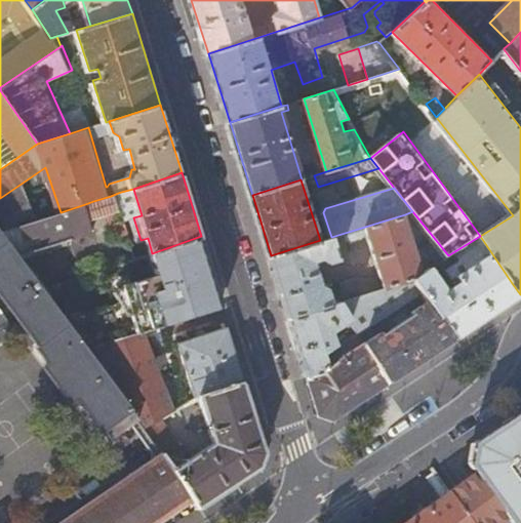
[(130,218),(133,217),(142,215),(133,189),(121,192),(130,218)]
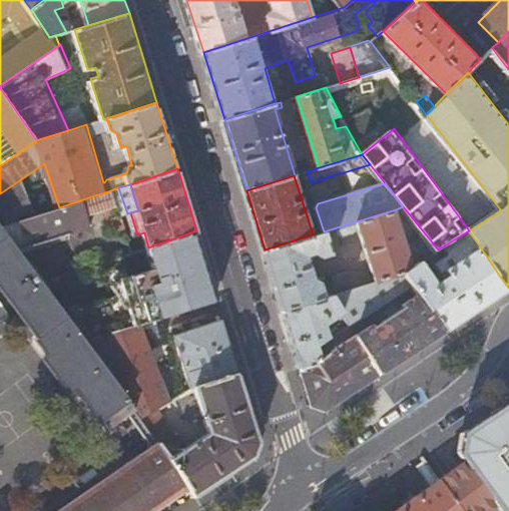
[(108,191),(110,197),(118,194),(115,188),(108,191)]
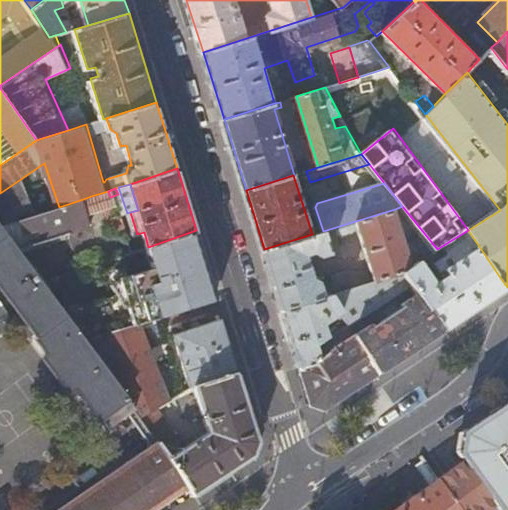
[(91,196),(94,205),(111,199),(110,197),(108,191),(91,196)]
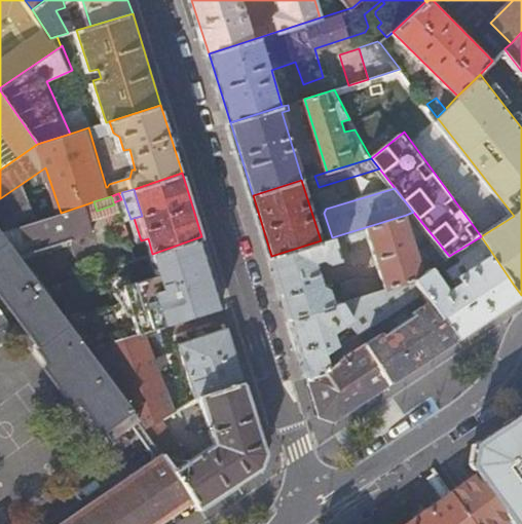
[(85,204),(89,215),(97,212),(97,211),(94,201),(85,204)]
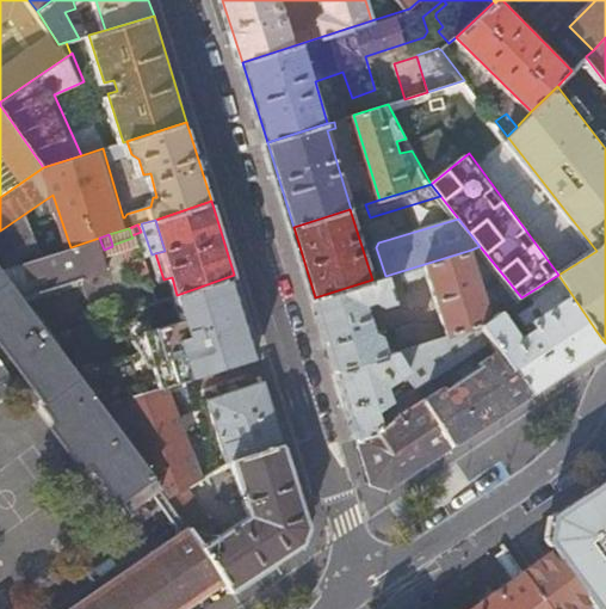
[(0,243),(0,264),(2,269),(25,262),(7,238),(0,243)]
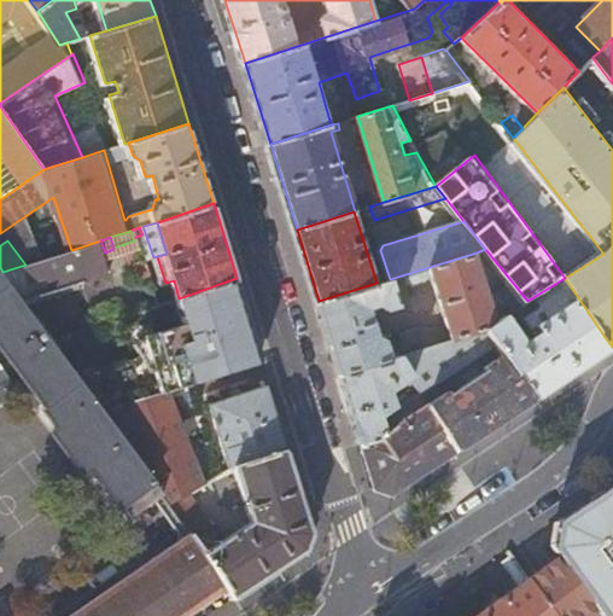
[(23,298),(54,340),(64,336),(76,332),(103,324),(93,295),(116,288),(105,253),(100,240),(71,250),(25,265),(3,272),(15,288),(31,283),(36,295),(23,298)]
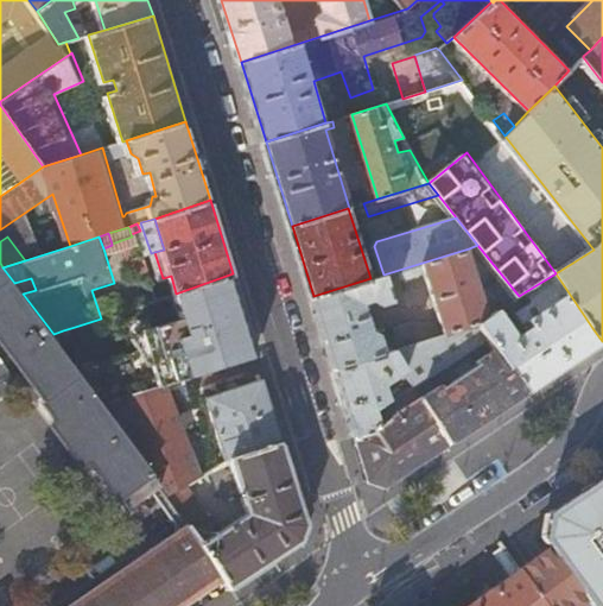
[(448,333),(481,322),(492,315),(469,248),(383,275),(370,278),(313,296),(336,368),(386,353),(375,319),(382,303),(394,300),(391,285),(417,277),(426,267),(448,333)]
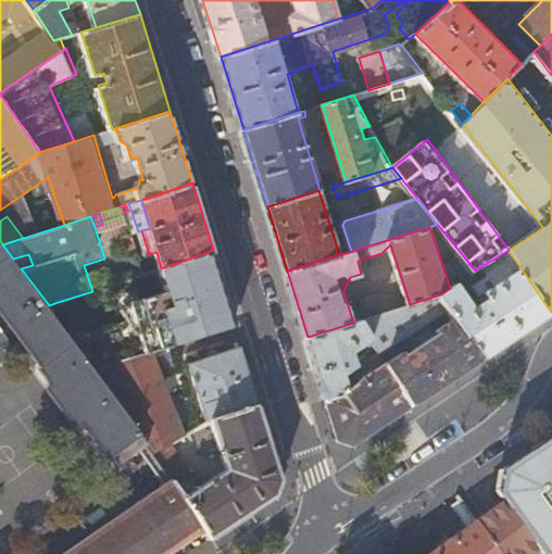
[(0,290),(48,360),(40,366),(105,462),(113,457),(121,468),(151,445),(96,370),(78,345),(49,305),(21,268),(13,259),(2,244),(0,240),(0,290)]
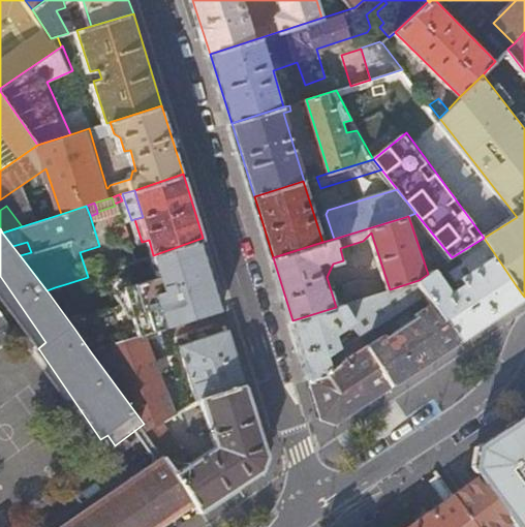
[(203,238),(153,255),(159,274),(125,285),(130,300),(92,311),(95,321),(74,329),(91,352),(167,328),(225,309),(203,238)]
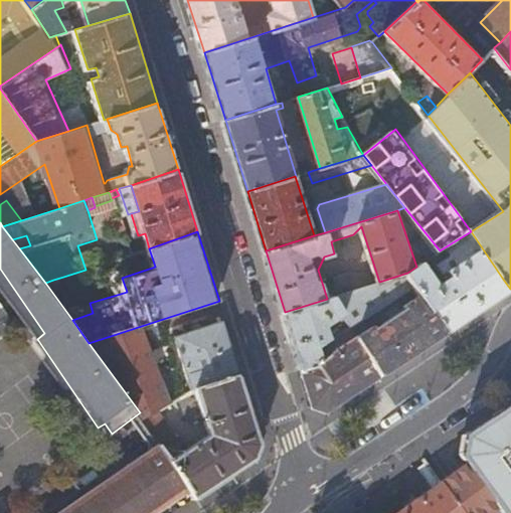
[(416,285),(421,293),(449,332),(510,291),(510,289),(502,278),(471,231),(448,245),(455,254),(441,264),(450,278),(437,286),(434,280),(434,276),(424,262),(416,267),(407,273),(416,285)]
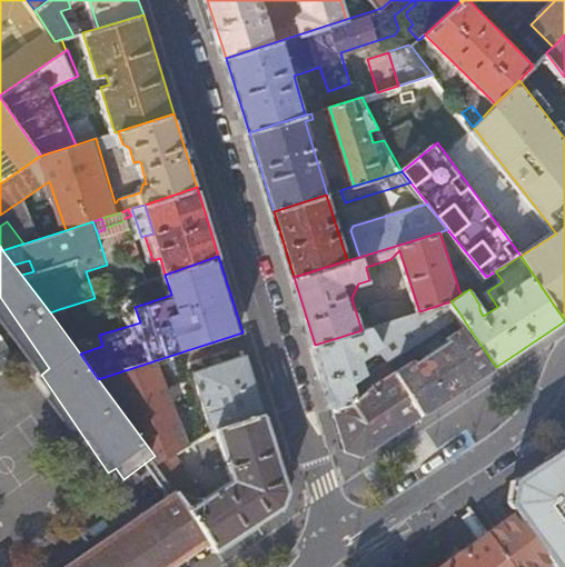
[(390,360),(461,315),(450,301),(419,311),(409,315),(393,320),(378,325),(370,328),(388,357),(390,360)]
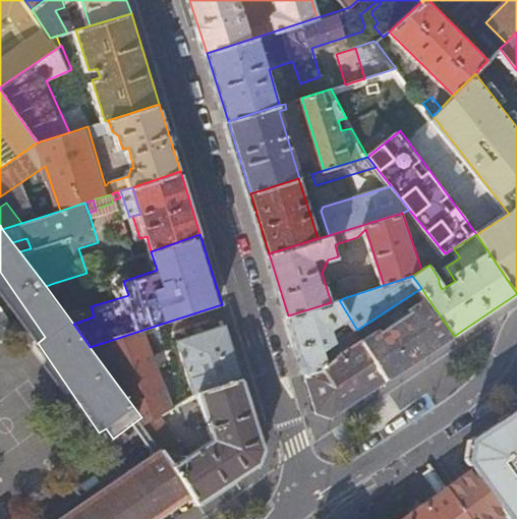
[(346,297),(359,293),(353,277),(341,281),(346,297)]
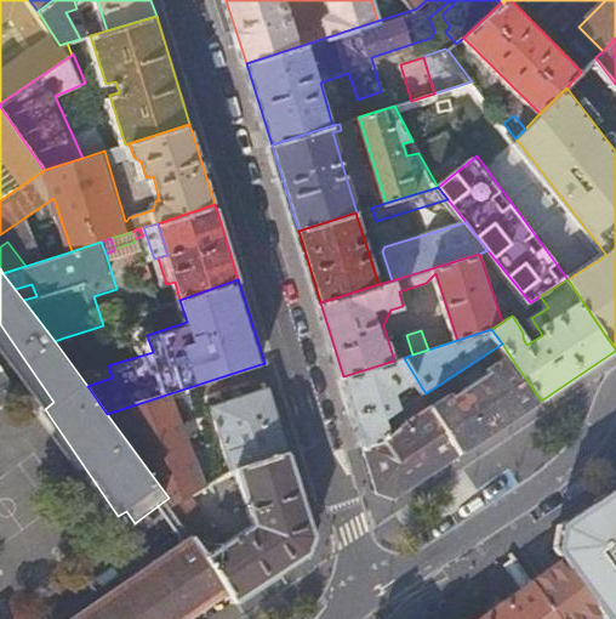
[(79,341),(77,334),(64,338),(67,345),(79,341)]
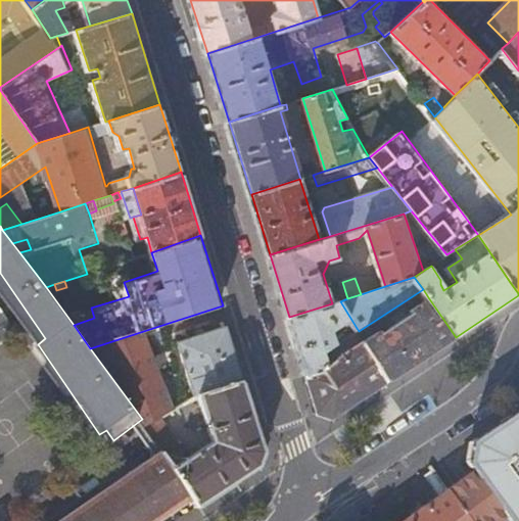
[(152,520),(193,493),(168,453),(64,520),(0,520),(0,341),(18,328),(20,317),(0,289),(0,288),(0,520),(152,520)]
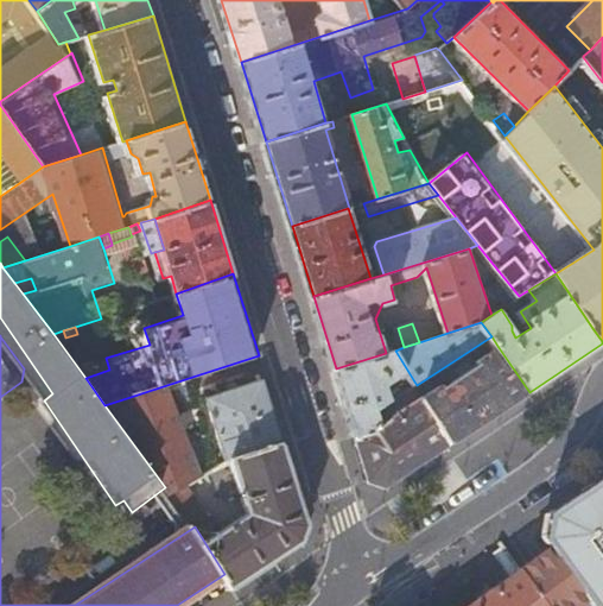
[(529,392),(497,346),(480,359),(481,363),(470,370),(469,366),(464,368),(465,373),(456,379),(455,380),(445,387),(442,384),(424,396),(452,442),(529,392)]
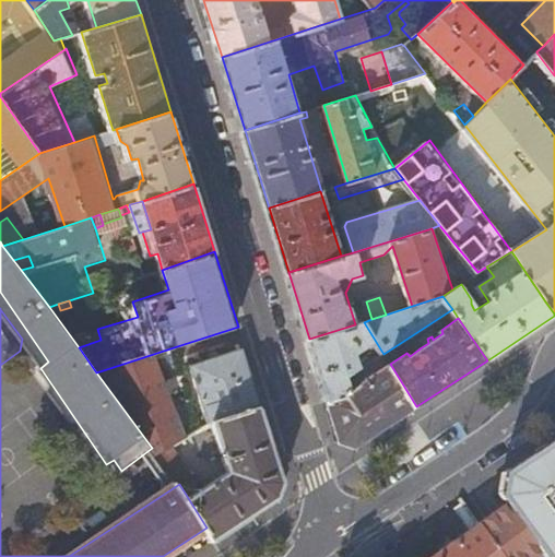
[(309,339),(328,401),(346,395),(349,390),(345,376),(358,366),(355,354),(372,344),(375,348),(372,351),(375,356),(381,351),(364,322),(355,324),(309,339)]
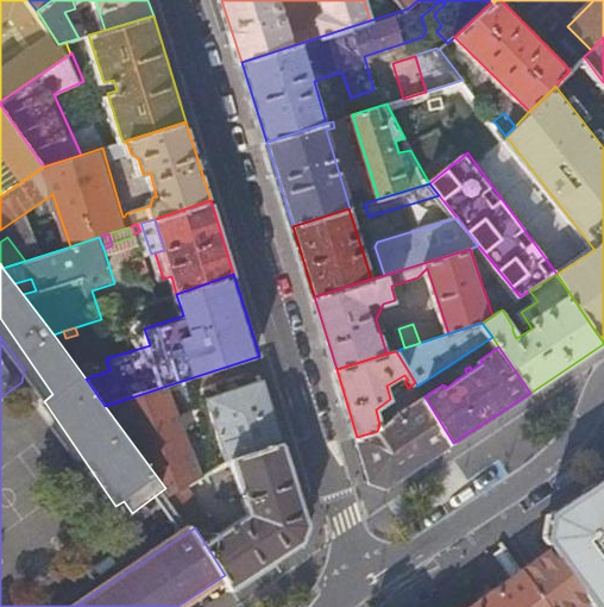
[(165,488),(172,498),(190,485),(214,468),(218,465),(193,377),(105,406),(165,488)]
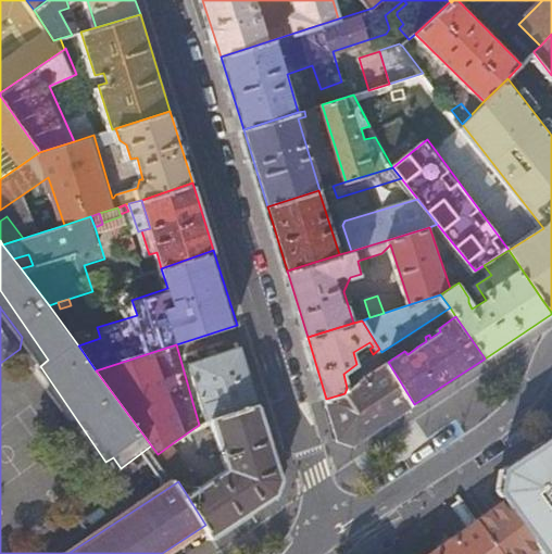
[(209,418),(261,404),(243,345),(191,362),(209,418)]
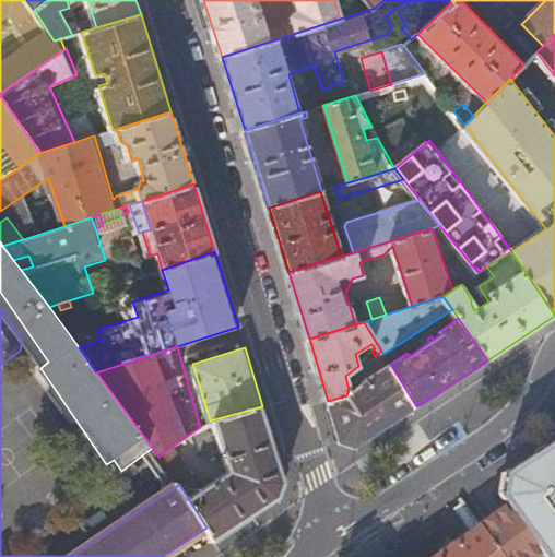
[(416,406),(390,364),(384,354),(381,351),(375,356),(374,356),(380,367),(379,371),(366,379),(363,375),(357,378),(364,388),(361,388),(356,391),(353,394),(351,389),(349,390),(346,395),(328,401),(341,440),(354,448),(416,406)]
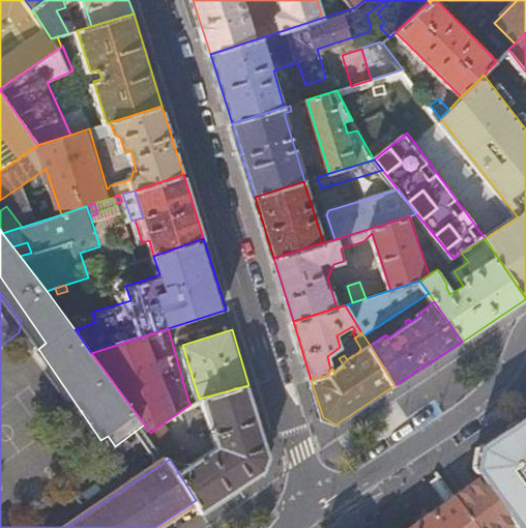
[(170,459),(196,500),(203,511),(266,470),(270,456),(249,385),(199,399),(190,405),(186,407),(195,419),(208,415),(218,445),(194,462),(166,421),(150,433),(170,459)]
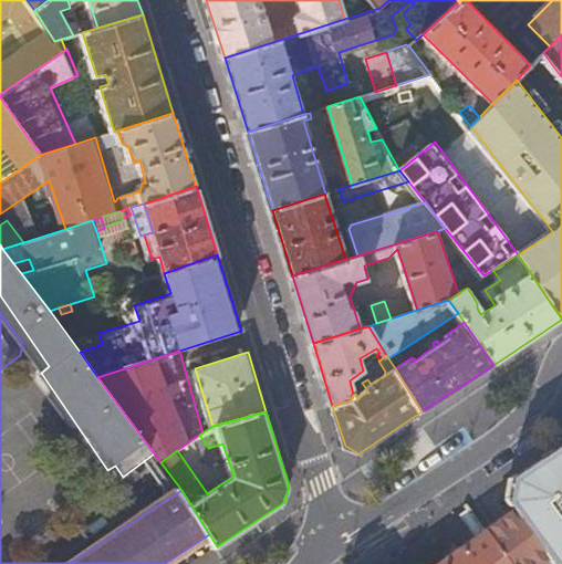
[(561,447),(514,478),(511,497),(518,507),(487,528),(513,563),(542,563),(554,555),(560,563),(561,563),(561,447)]
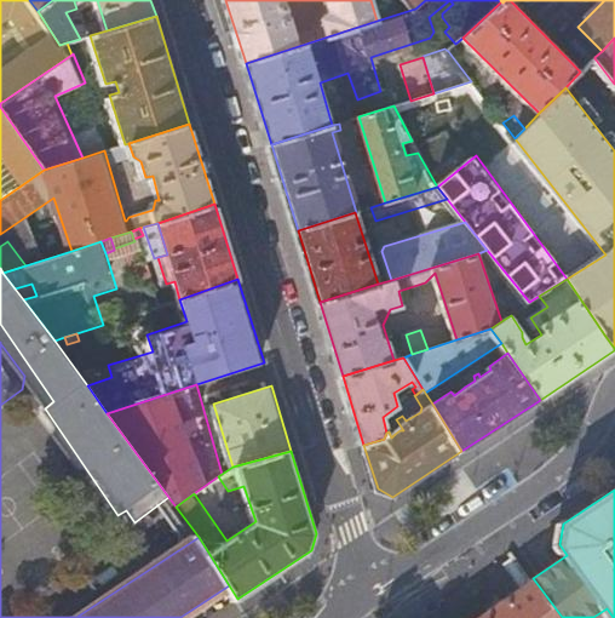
[(562,617),(533,578),(478,617),(562,617)]
